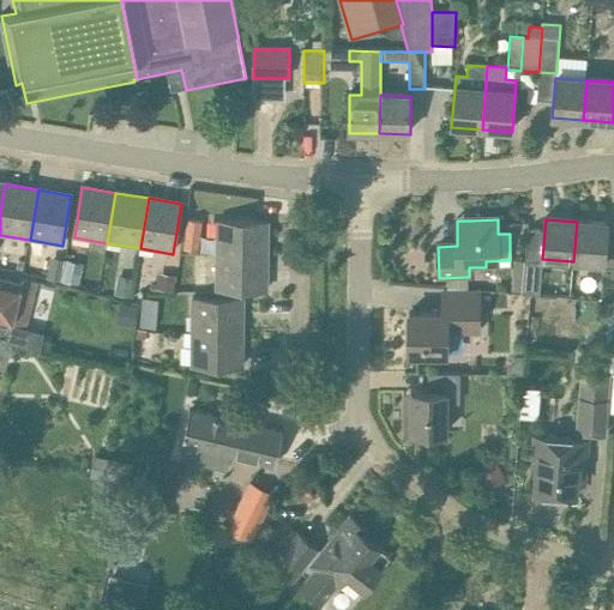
[(187,222),(184,251),(198,253),(202,223),(187,222)]
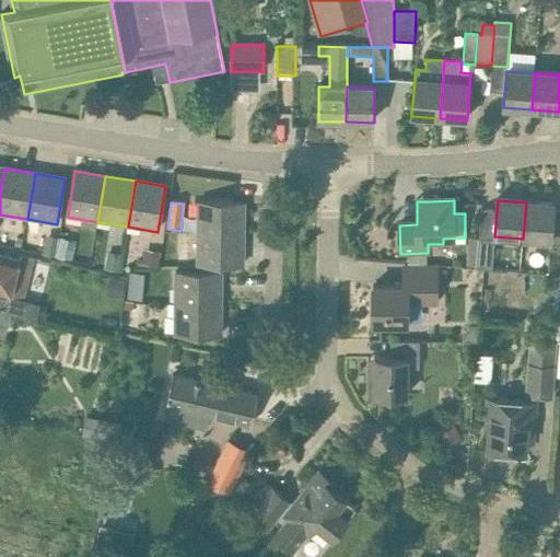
[(555,205),(526,202),(523,239),(551,241),(555,205)]
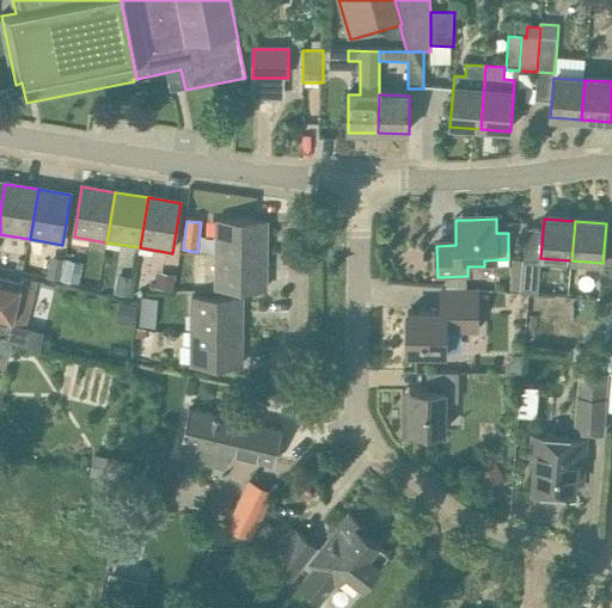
[(216,256),(267,257),(268,223),(216,222),(216,256)]
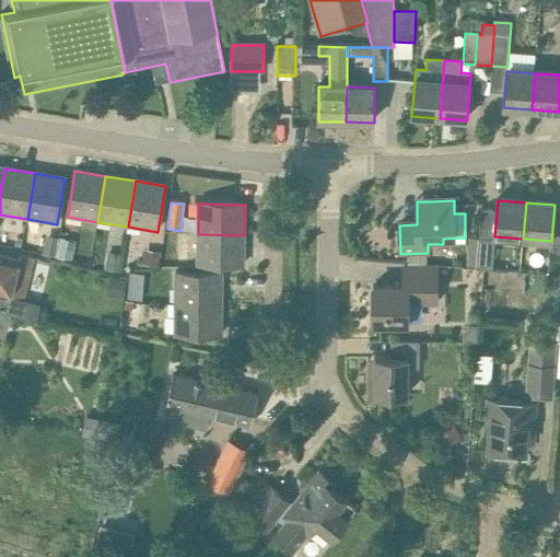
[(74,262),(79,242),(50,234),(45,254),(74,262)]
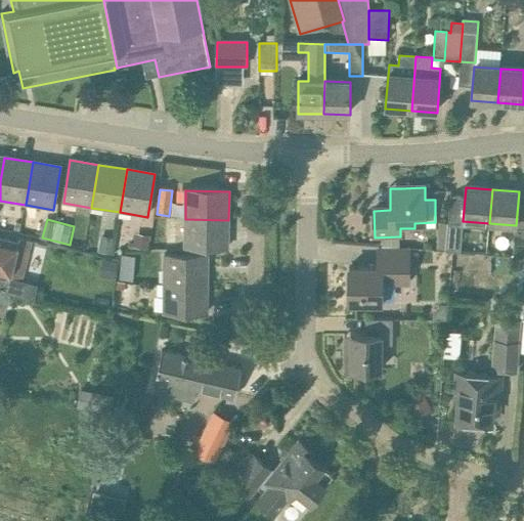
[(228,220),(185,219),(184,248),(228,249),(228,220)]
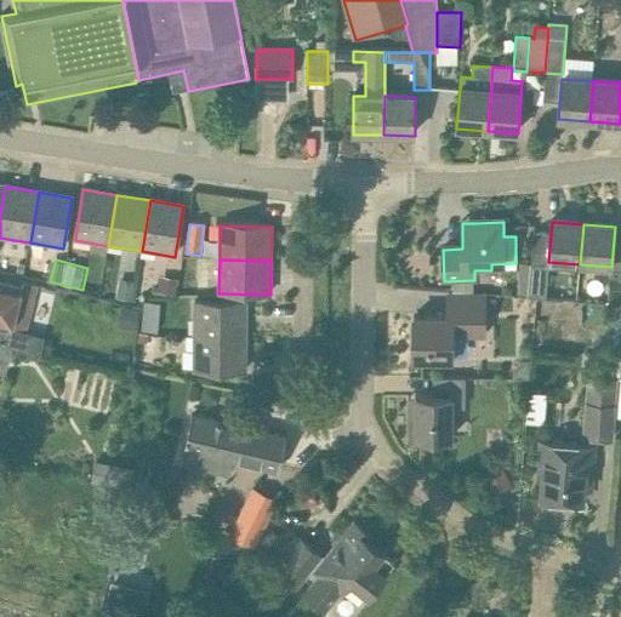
[(548,267),(531,266),(528,300),(546,301),(548,267)]
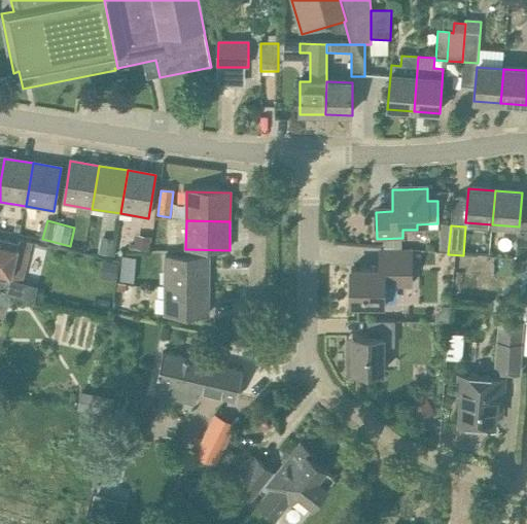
[(526,231),(518,231),(516,259),(526,259),(526,231)]
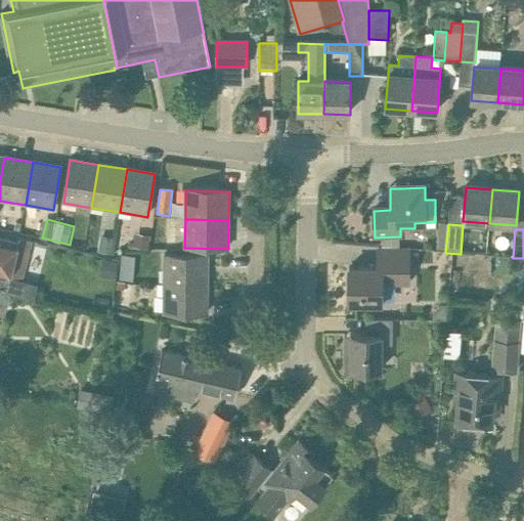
[(18,244),(0,239),(0,276),(9,279),(18,244)]
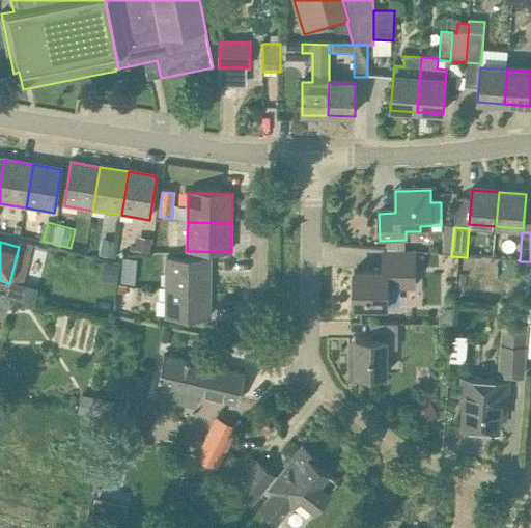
[(415,256),(415,254),(384,254),(384,273),(354,272),(354,308),(387,308),(387,287),(415,287),(415,271),(415,256)]
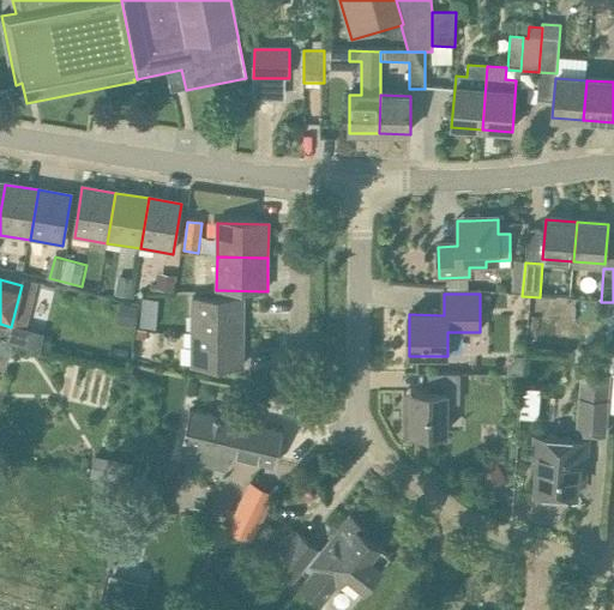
[(480,296),(480,313),(489,313),(491,296),(480,296)]
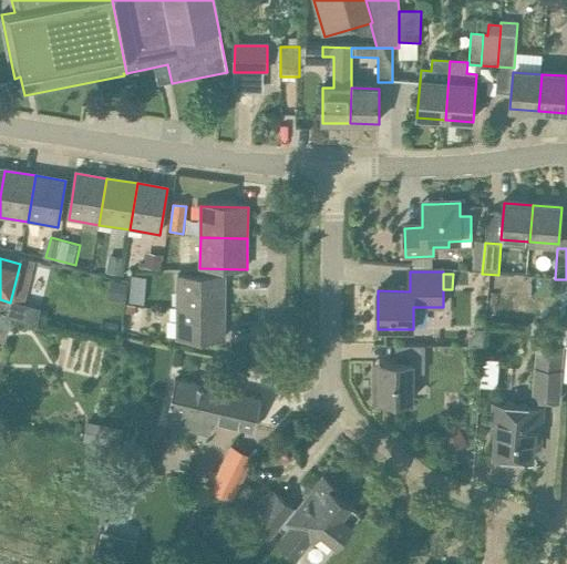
[(178,277),(177,308),(225,309),(225,278),(178,277)]
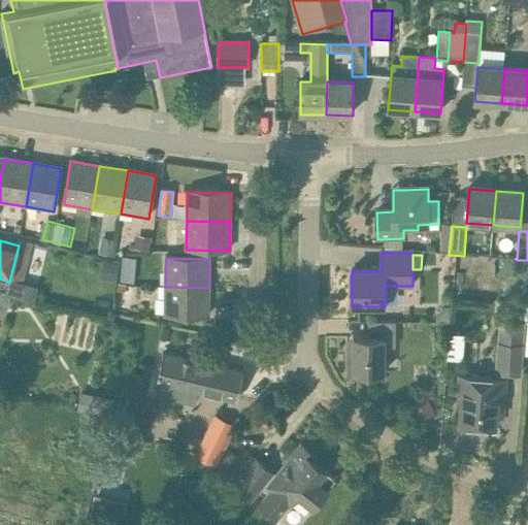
[(135,272),(122,271),(121,284),(134,285),(135,272)]
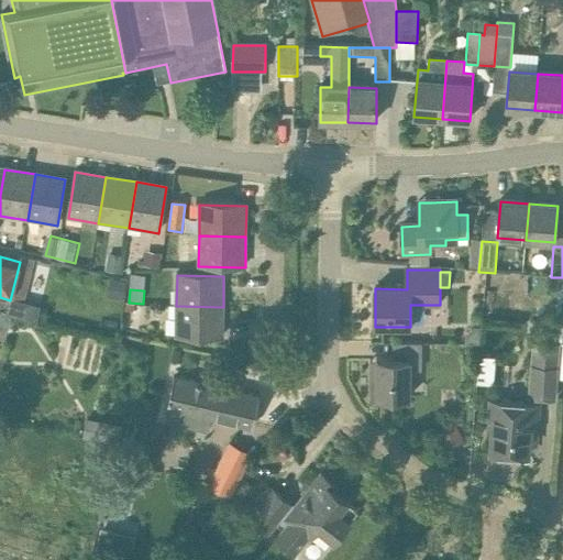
[(222,338),(223,307),(176,306),(176,338),(222,338)]
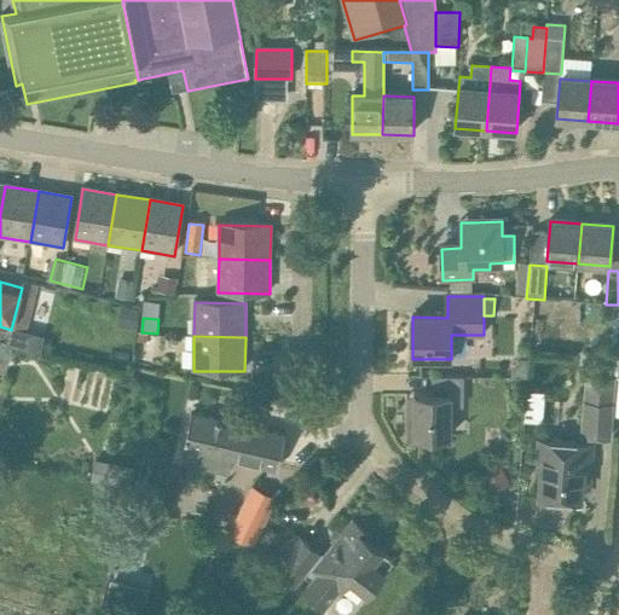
[(140,337),(140,369),(158,369),(160,337),(140,337)]
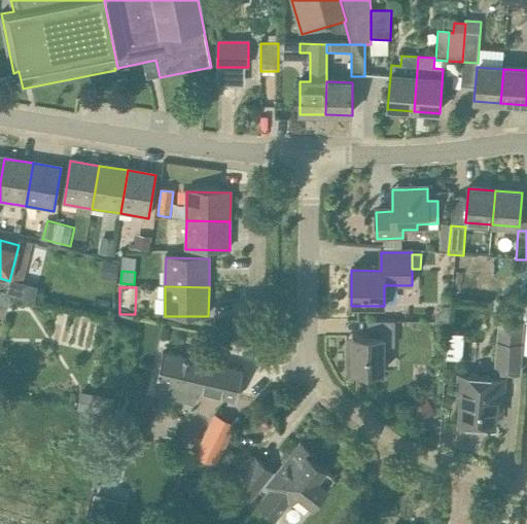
[(395,322),(390,322),(370,322),(369,338),(353,338),(353,356),(347,356),(347,379),(371,380),(371,374),(383,374),(383,347),(394,347),(395,322)]
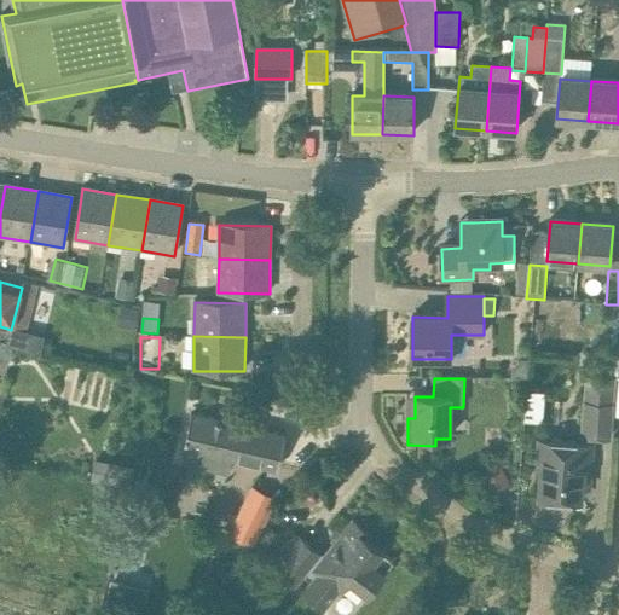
[(586,378),(585,404),(583,437),(611,440),(614,381),(586,378)]
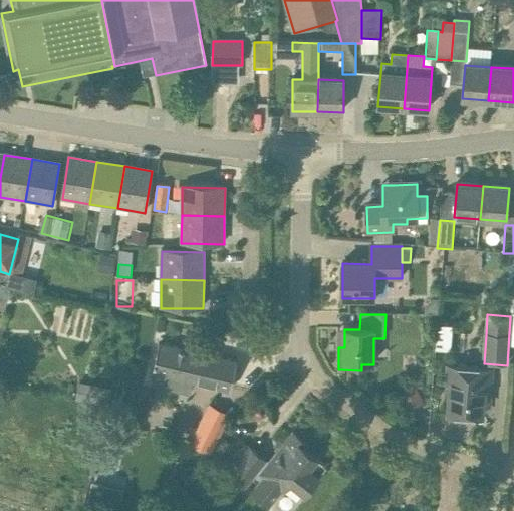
[(439,325),(438,352),(456,353),(457,326),(439,325)]
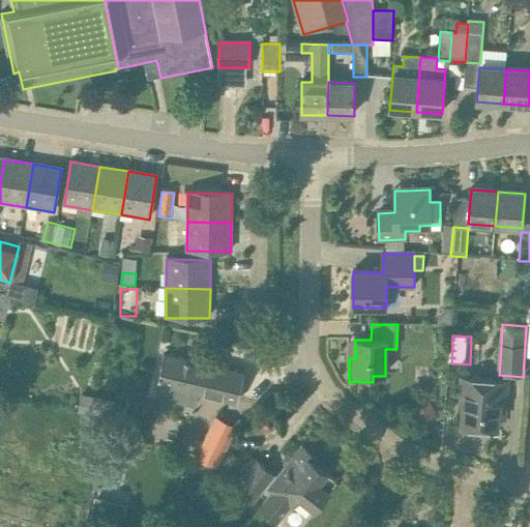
[(245,374),(164,355),(154,397),(180,403),(183,390),(238,404),(245,374)]
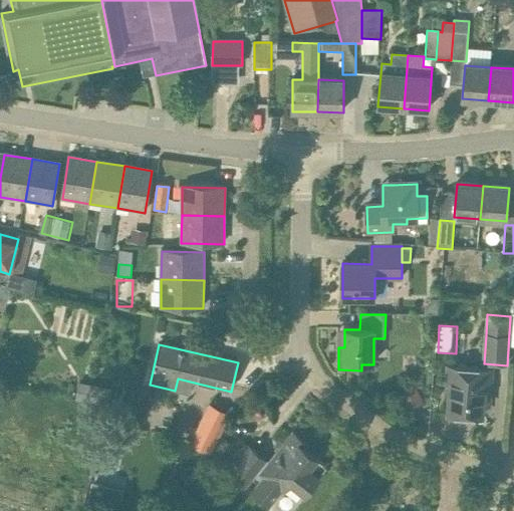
[(490,366),(445,364),(443,403),(449,404),(448,415),(483,418),(484,405),(488,405),(490,366)]
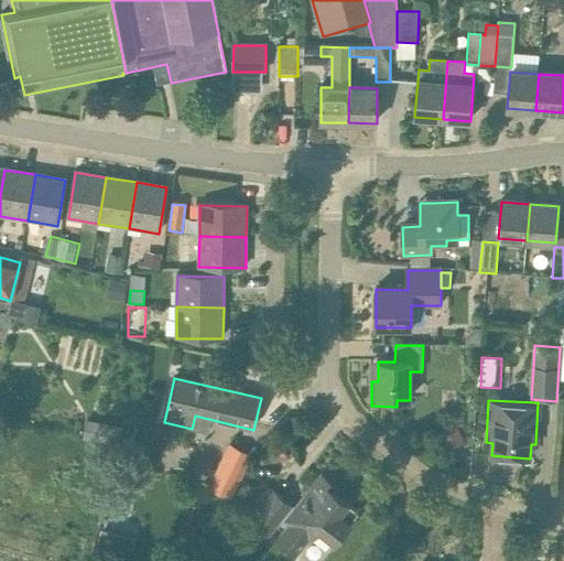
[(87,421),(83,440),(119,448),(121,428),(87,421)]
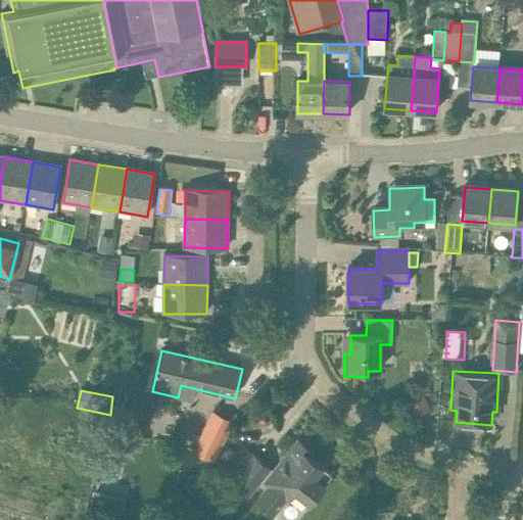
[(235,424),(211,412),(192,454),(216,465),(235,424)]
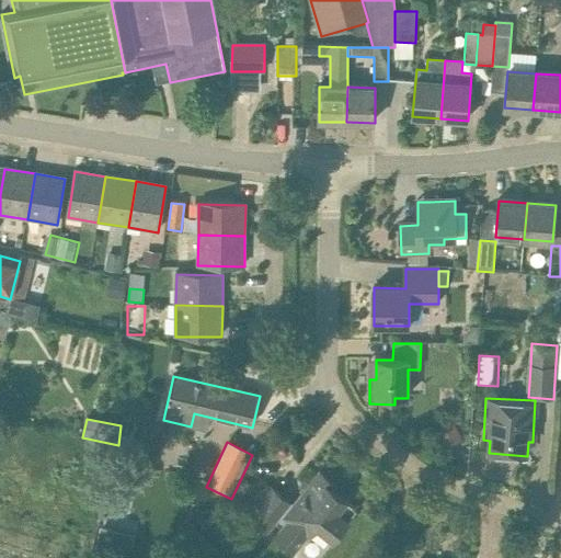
[(336,486),(320,474),(294,507),(272,489),(248,517),(267,533),(281,516),(287,521),(273,539),(294,556),(308,538),(310,539),(318,528),(332,541),(357,510),(333,490),(336,486)]
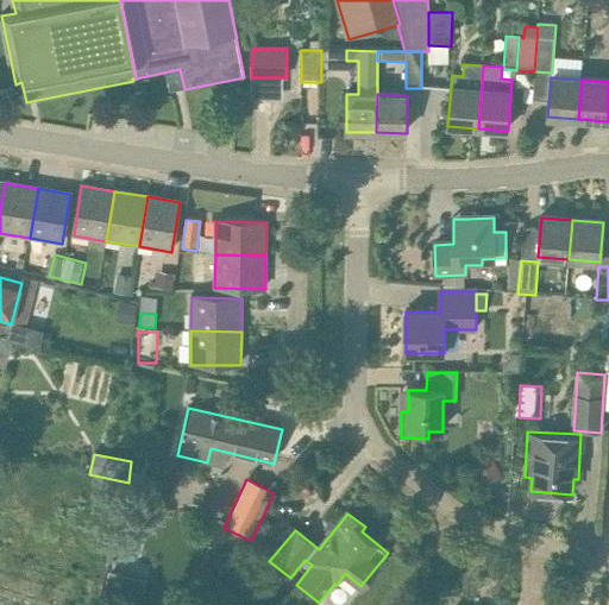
[(143,598),(146,581),(108,573),(101,603),(106,604),(117,604),(119,592),(143,598)]
